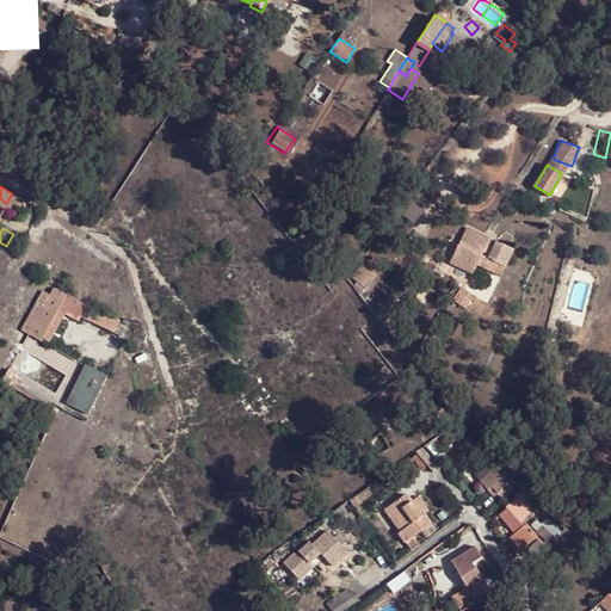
[(494,240),(489,250),(486,254),(477,272),(489,279),(505,245),(494,240)]
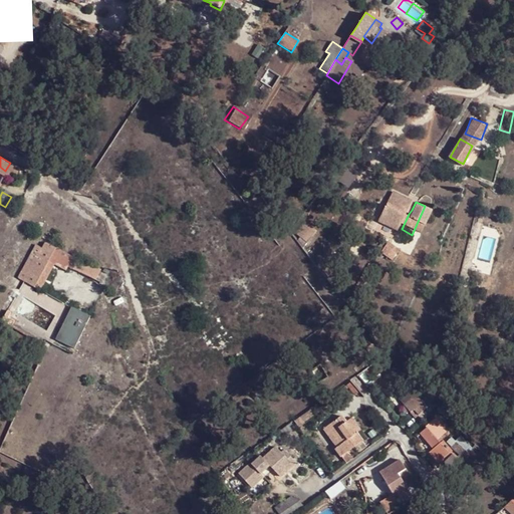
[(393,232),(402,216),(383,206),(374,221),(393,232)]
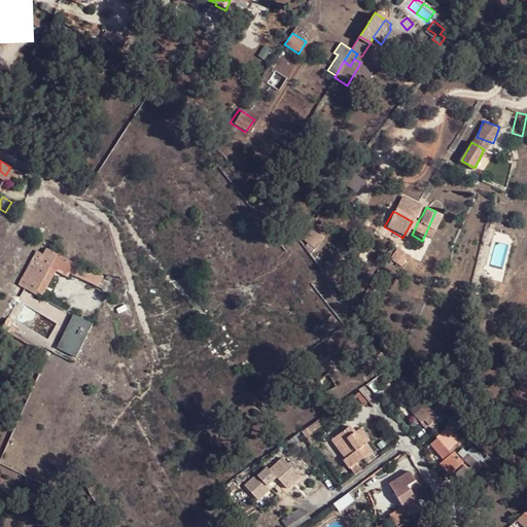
[(35,247),(14,281),(25,286),(40,295),(59,264),(95,286),(101,275),(66,255),(65,252),(49,243),(45,253),(35,247)]
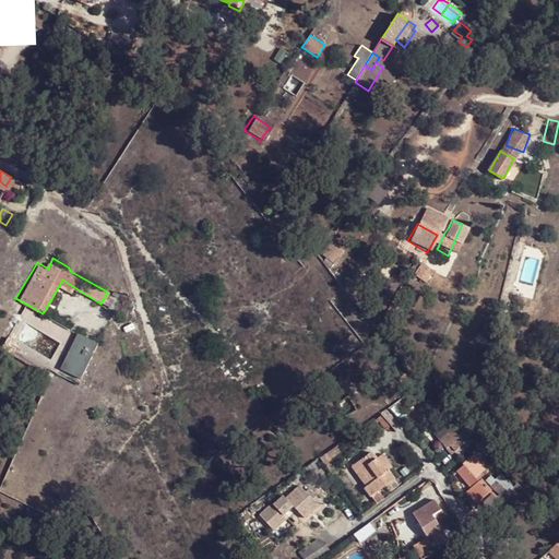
[(421,262),(413,275),(425,284),(433,270),(421,262)]
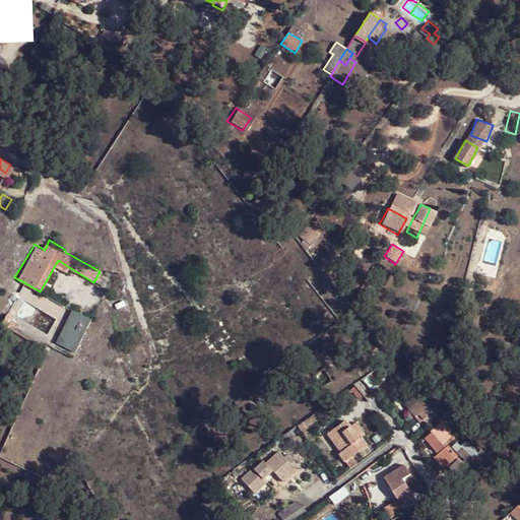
[(91,321),(71,310),(53,342),(75,354),(91,321)]
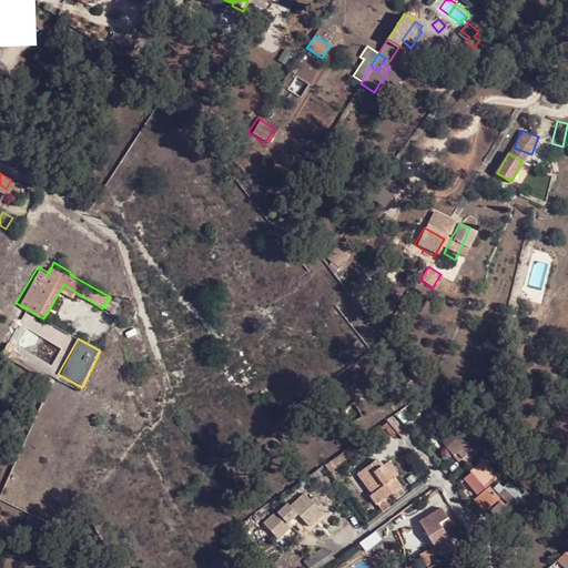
[(4,350),(0,355),(11,362),(14,356),(4,350)]
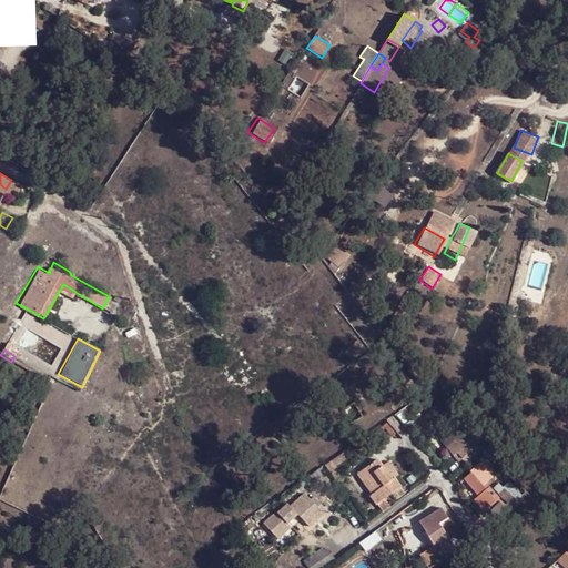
[(473,448),(459,435),(446,445),(456,459),(459,457),(464,462),(476,452),(473,448)]
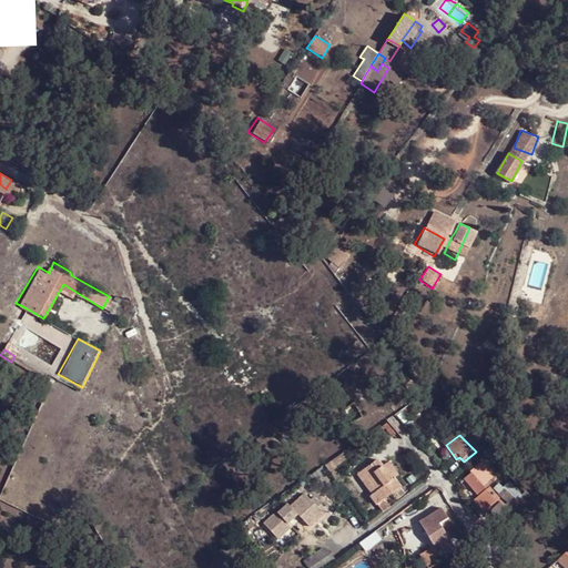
[(406,465),(394,453),(385,460),(382,457),(362,475),(376,492),(373,495),(382,505),(404,486),(395,475),(406,465)]
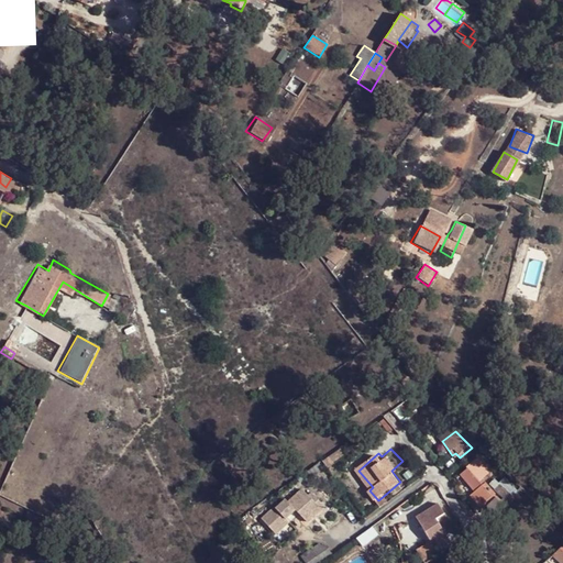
[(477,472),(481,468),(484,467),(477,457),(466,466),(468,468),(462,474),(474,490),(471,494),(481,507),(495,495),(482,477),(477,472)]
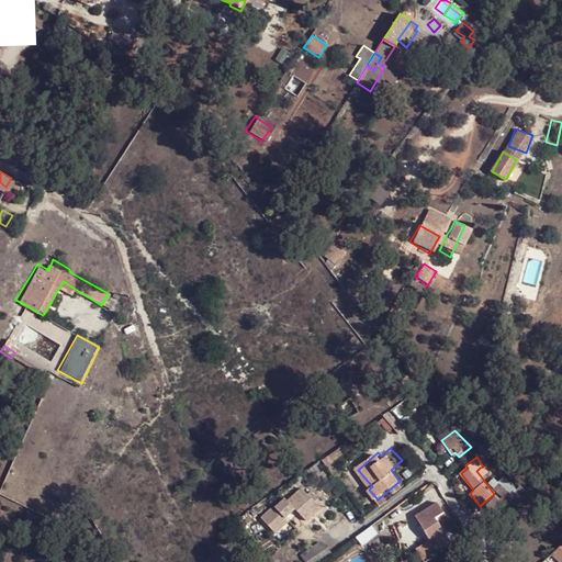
[(498,482),(497,480),(493,475),(487,481),(493,486),(498,482)]
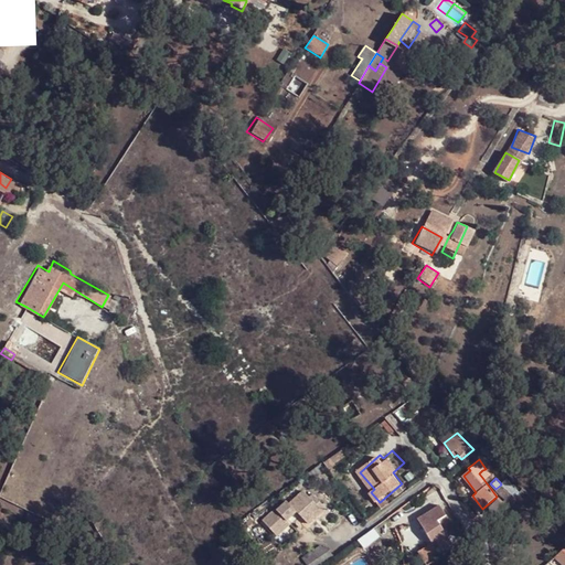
[(512,489),(504,480),(500,482),(501,484),(496,489),(503,497),(512,489)]
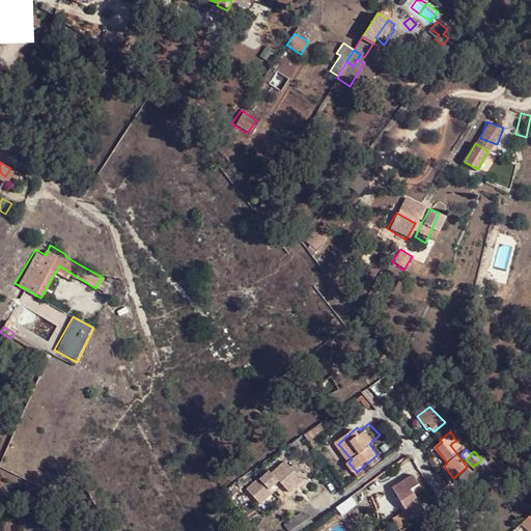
[(473,467),(471,470),(477,475),(488,467),(481,459),(473,467)]
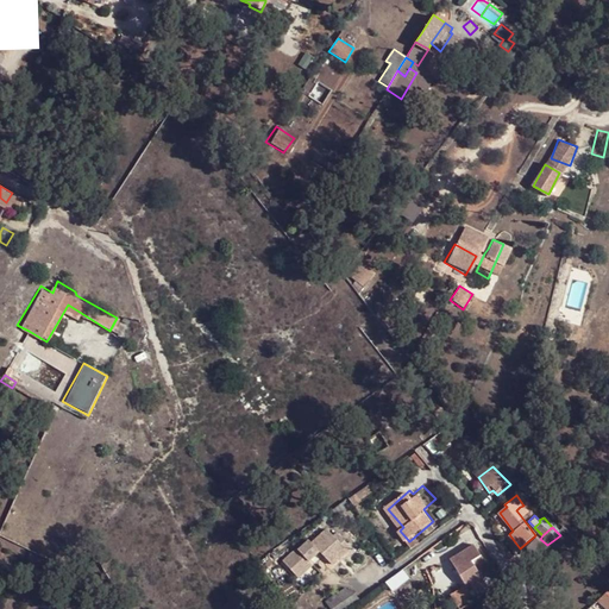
[(338,539),(331,531),(315,544),(334,566),(352,551),(347,545),(350,542),(343,534),(338,539)]
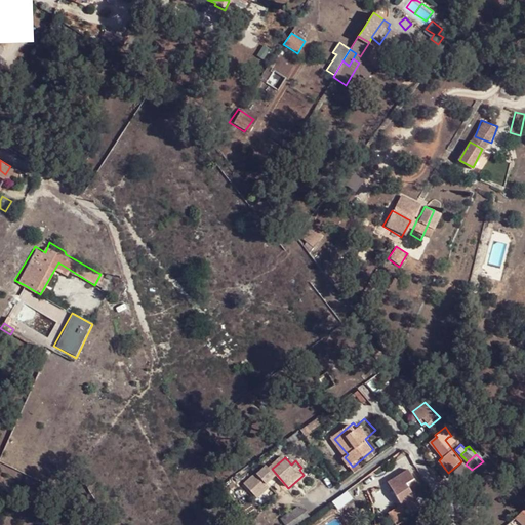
[(454,472),(461,479),(472,470),(466,465),(463,462),(454,472)]
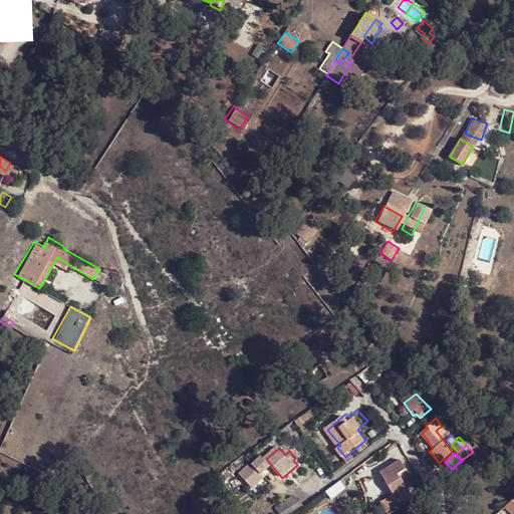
[(408,471),(400,460),(380,474),(394,493),(397,490),(403,499),(411,494),(399,476),(408,471)]
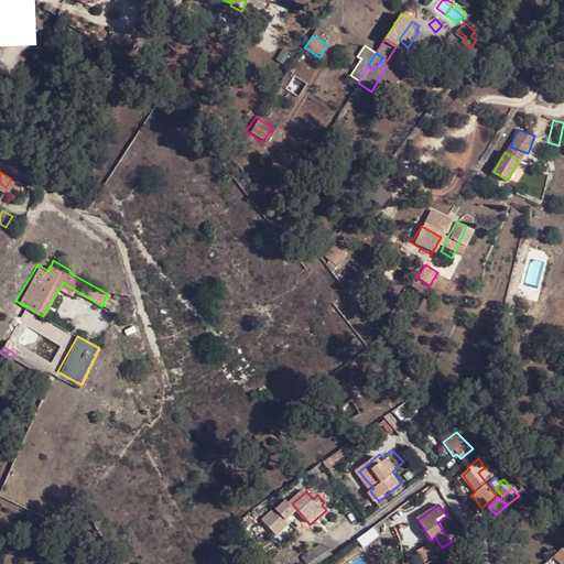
[(514,529),(503,517),(491,527),(502,539),(514,529)]
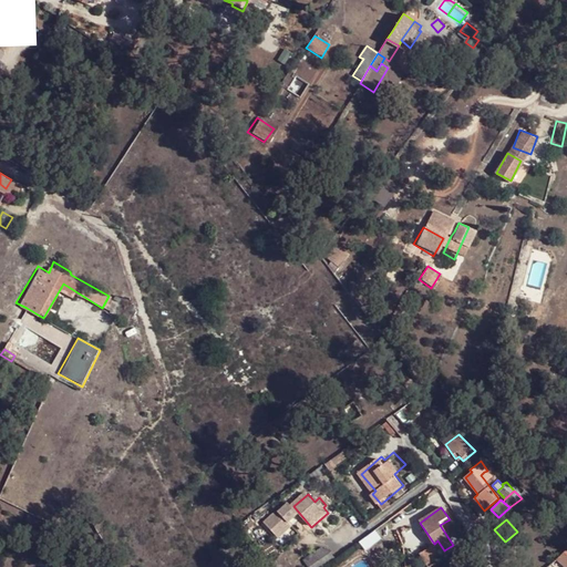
[(311,566),(322,566),(337,557),(328,545),(306,559),(311,566)]
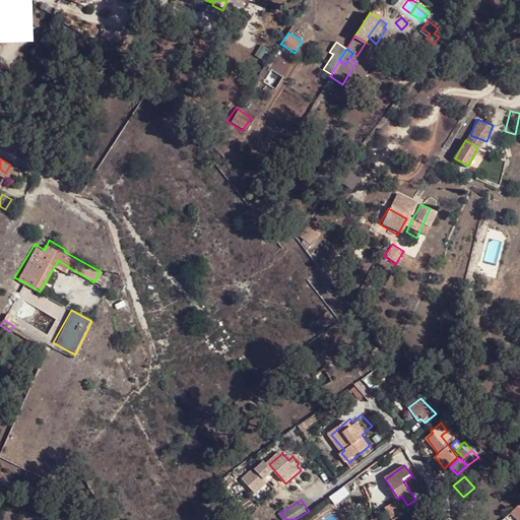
[(519,519),(519,503),(511,512),(518,519),(519,519)]
